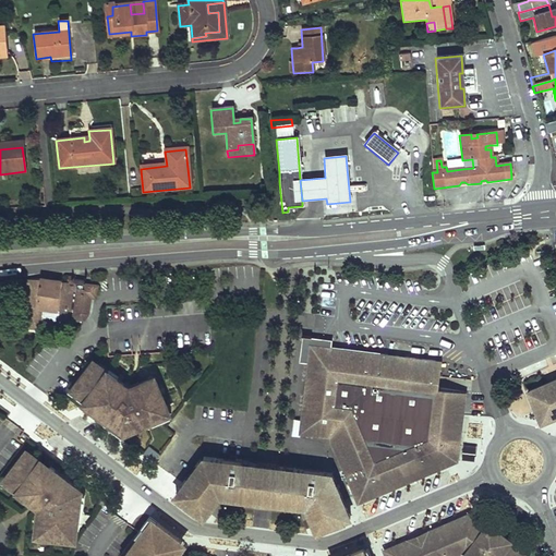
[(472,159),(462,160),(462,169),(473,168),(472,159)]
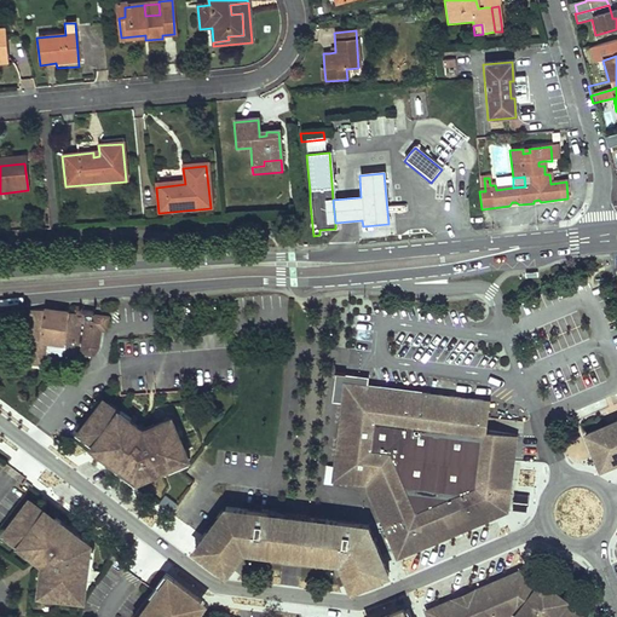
[(81,315),(44,310),(29,311),(26,340),(30,340),(28,365),(45,368),(48,342),(76,346),(76,345),(80,345),(80,350),(85,356),(91,357),(97,350),(99,333),(105,333),(107,319),(81,316),(81,315)]
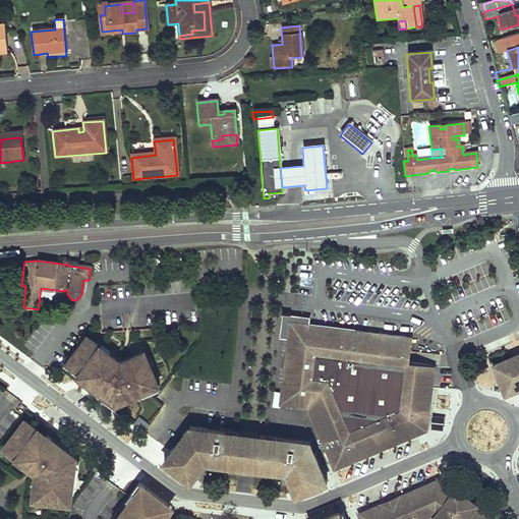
[(291,313),(282,312),(279,337),(288,338),(290,322),(294,323),(309,324),(310,316),(291,313)]
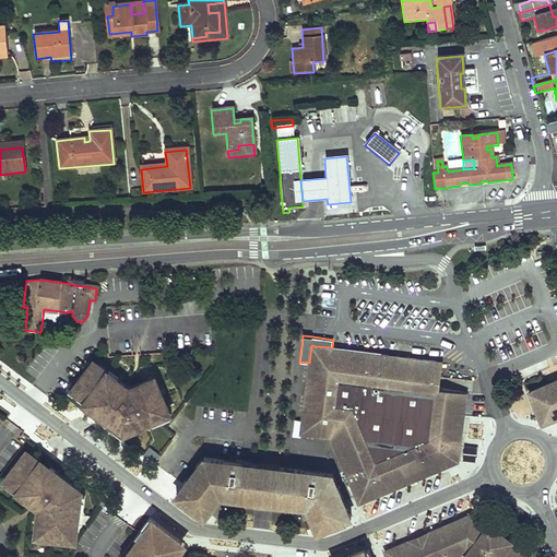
[(316,346),(311,345),(309,363),(301,421),(300,434),(330,437),(355,497),(371,490),(392,482),(412,473),(443,460),(452,457),(454,443),(461,445),(463,433),(465,409),(466,394),(439,391),(442,362),(332,347),(316,346)]
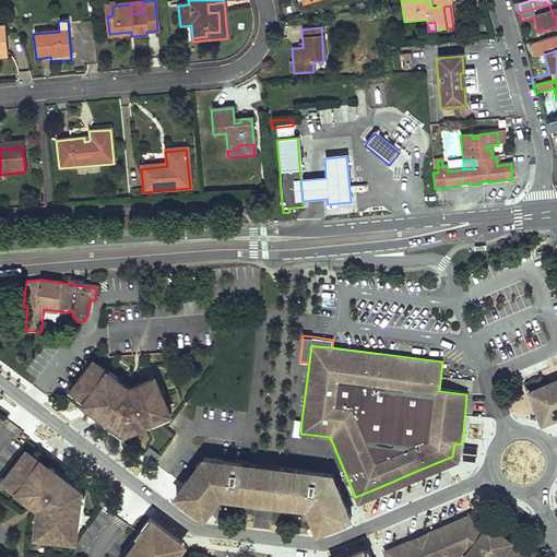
[(128,390),(101,369),(99,371),(93,367),(74,391),(87,401),(95,407),(106,415),(114,422),(110,425),(123,435),(158,421),(156,416),(167,412),(153,380),(128,390)]
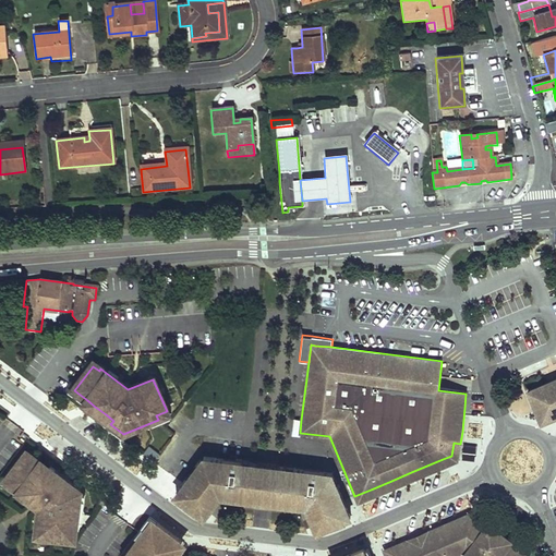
[(516,388),(512,381),(500,386),(504,393),(516,388)]
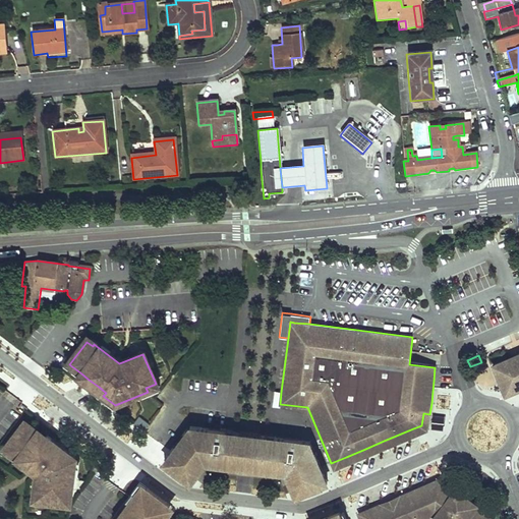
[(509,358),(491,366),(499,384),(505,398),(518,392),(518,356),(510,360),(509,358)]
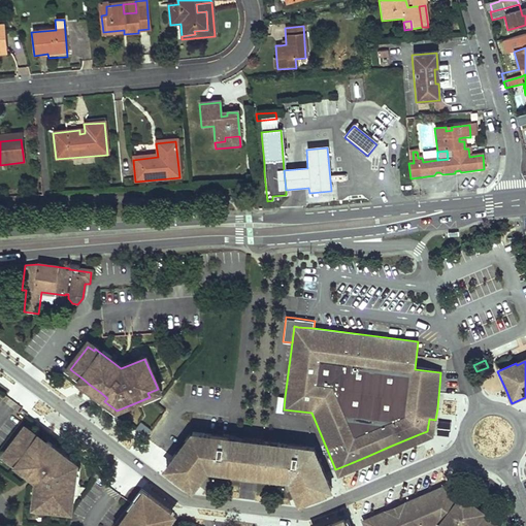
[(83,379),(70,369),(67,372),(79,383),(83,379)]
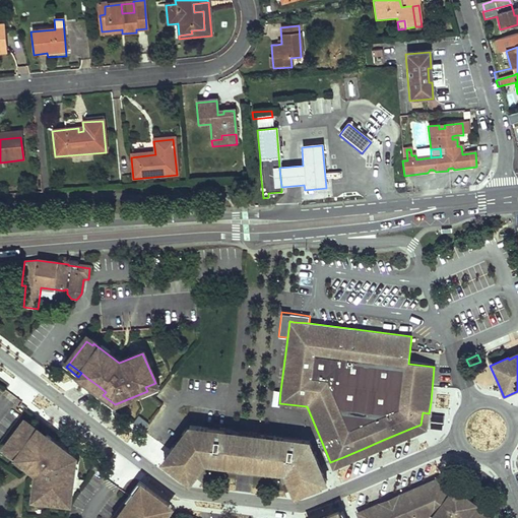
[(99,386),(88,379),(85,382),(95,390),(99,386)]
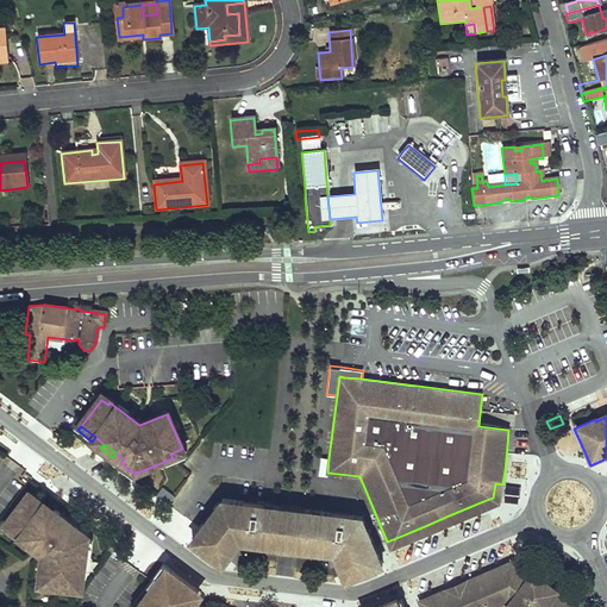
[(183,454),(182,449),(170,454),(173,458),(183,454)]
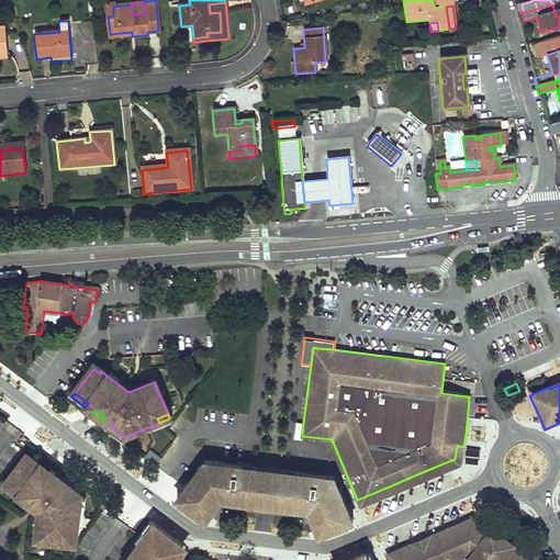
[(124,437),(111,427),(109,430),(122,440),(124,437)]
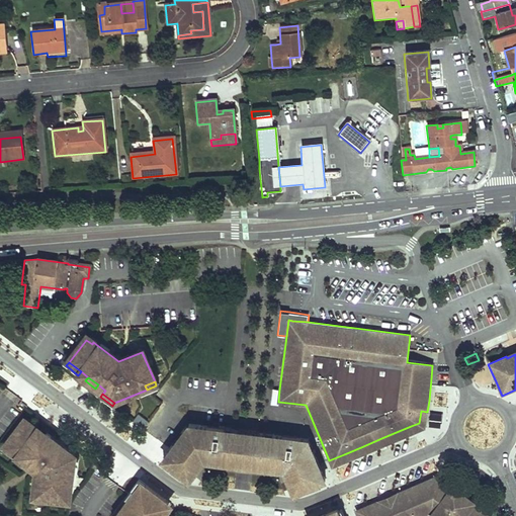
[(332,467),(426,427),(427,412),(421,411),(419,423),(411,426),(381,438),(363,446),(344,454),(329,460),(332,467)]
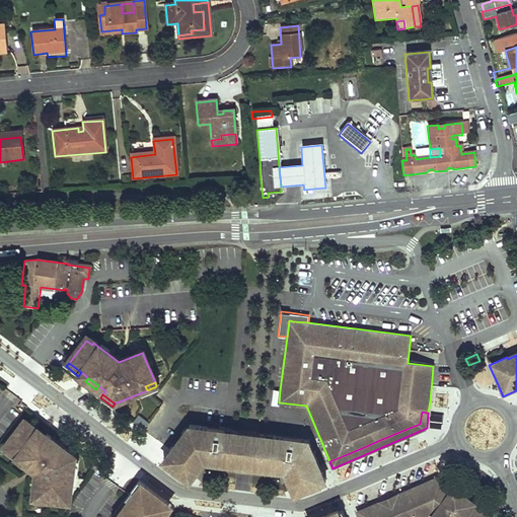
[(76,458),(56,443),(53,447),(43,440),(35,435),(37,433),(29,428),(27,430),(21,426),(4,448),(24,462),(22,463),(37,474),(32,500),(70,504),(76,458)]
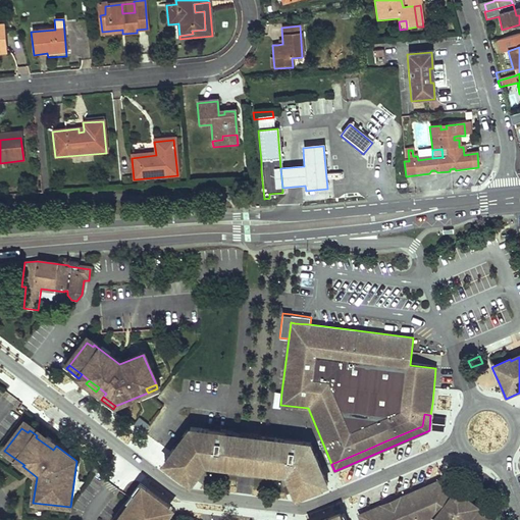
[(190,429),(188,428),(160,464),(185,481),(186,479),(163,464),(190,429)]
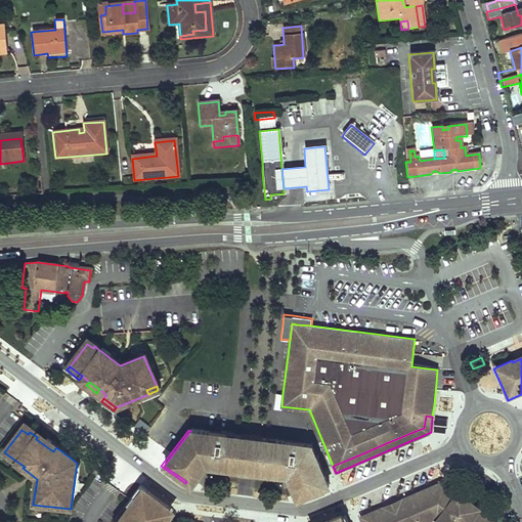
[(190,431),(164,466),(186,481),(200,464),(202,461),(207,462),(240,466),(248,467),(256,468),(276,470),(285,471),(289,472),(291,472),(303,496),(322,488),(328,485),(310,444),(262,439),(259,438),(251,438),(243,437),(240,436),(190,431)]
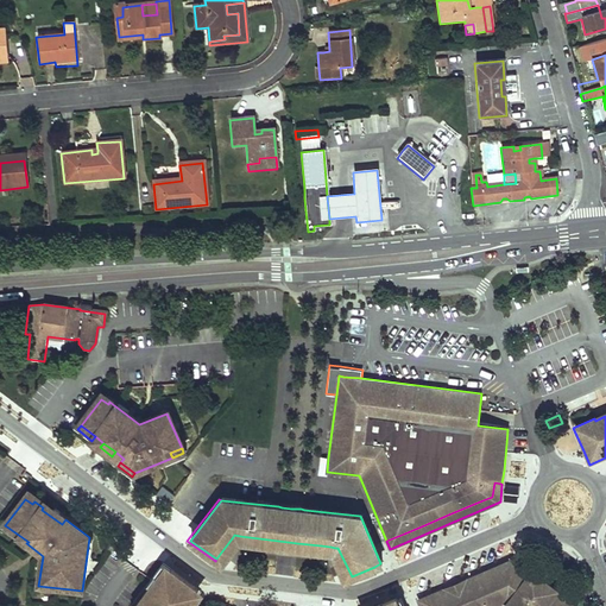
[(65,519),(55,511),(50,516),(62,524),(65,519)]
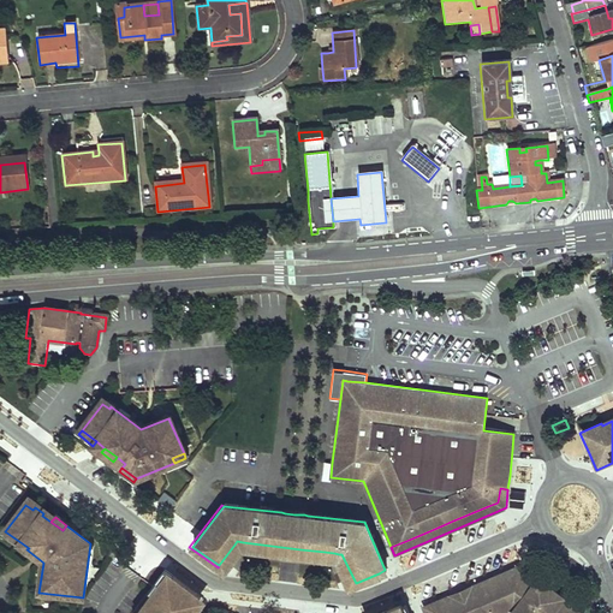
[(29,548),(5,531),(1,535),(24,553),(27,549),(29,548)]
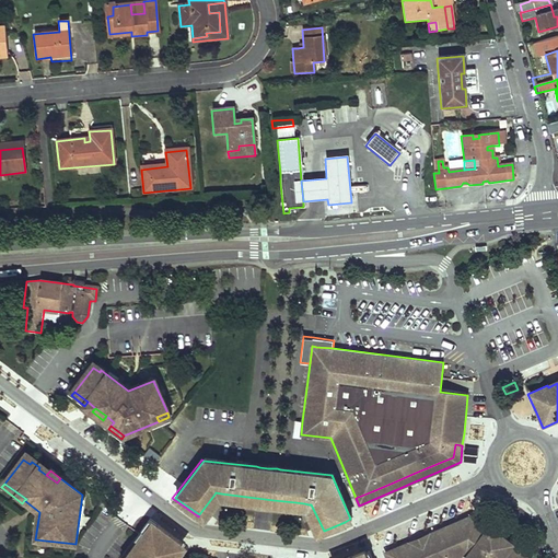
[(213,496),(199,514),(198,516),(204,521),(219,500),(256,504),(264,506),(272,507),(307,511),(317,533),(324,531),(311,504),(309,504),(304,503),(295,502),(274,500),(265,499),(256,498),(221,493),(216,492),(213,496)]
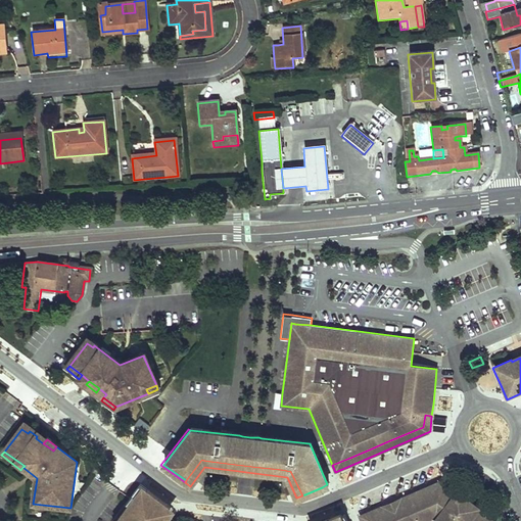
[(91,466),(88,471),(95,476),(99,471),(91,466)]
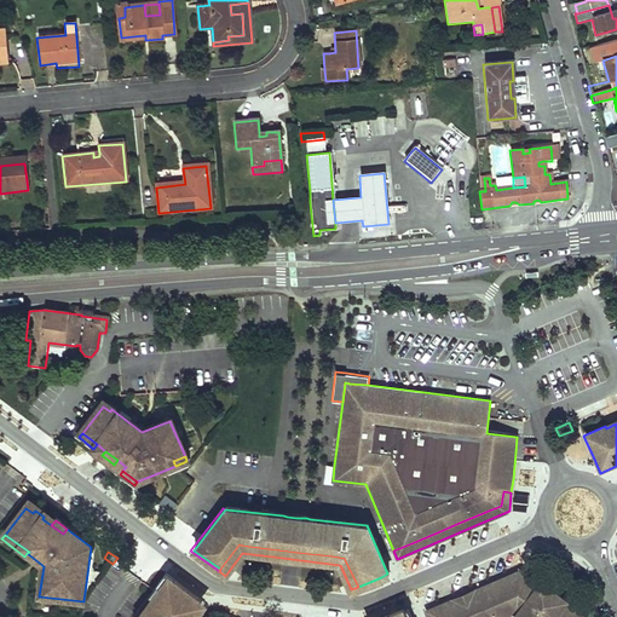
[(520,574),(426,613),(427,616),(434,616),(448,611),(459,606),(471,601),(485,595),(513,583),(518,582),(534,592),(538,586),(520,574)]
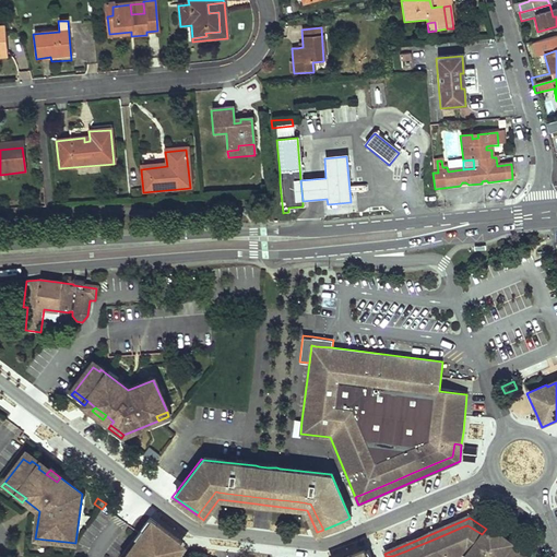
[(157,525),(150,520),(137,537),(141,541),(149,532),(151,533),(157,525)]
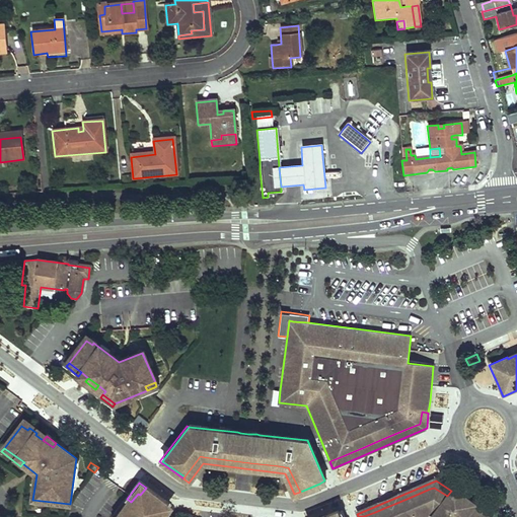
[(163,516),(158,512),(165,503),(146,488),(140,495),(138,494),(131,502),(119,516),(163,516)]
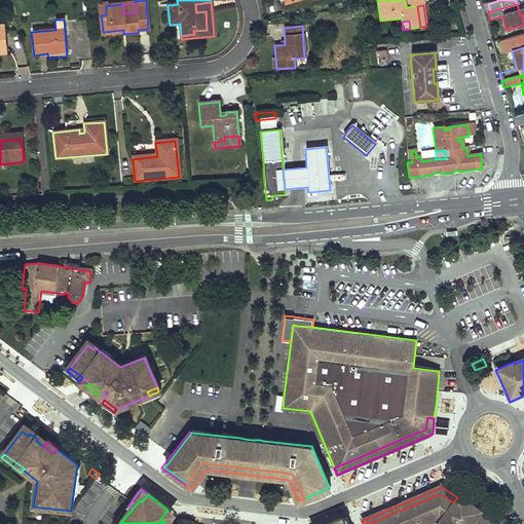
[(475,508),(458,496),(457,497),(453,502),(440,494),(436,495),(412,506),(400,511),(389,515),(380,519),(369,523),(492,523),(479,514),(480,512),(475,508)]
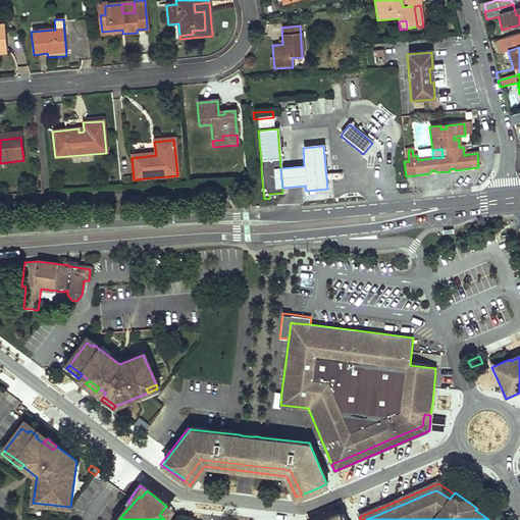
[(171,509),(166,506),(159,515),(164,519),(171,509)]
